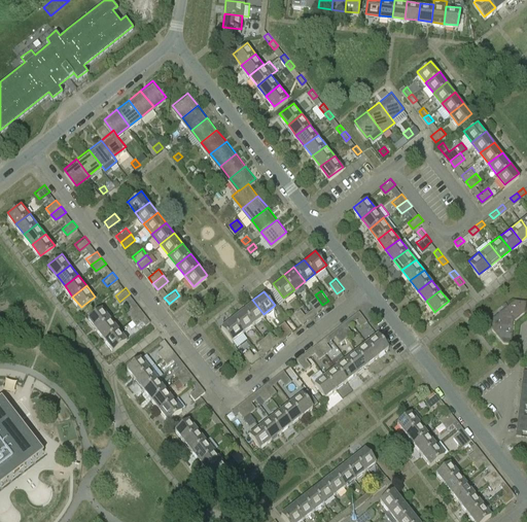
[(322,305),(315,294),(309,300),(316,310),(322,305)]
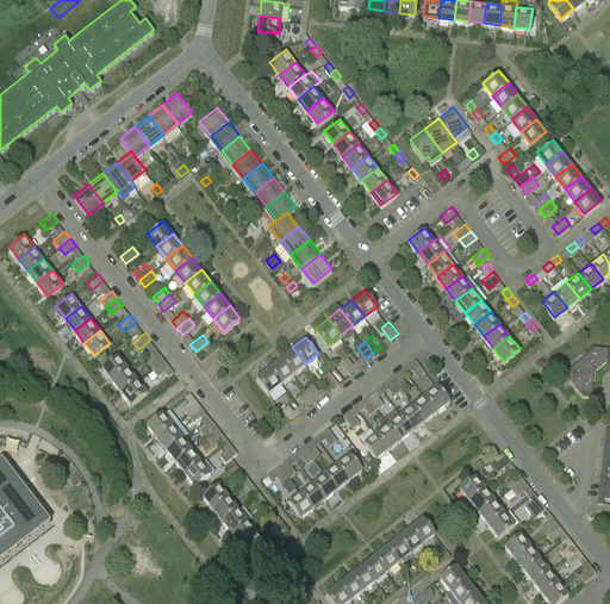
[(596,344),(571,365),(570,375),(579,388),(591,390),(593,367),(607,357),(608,346),(596,344)]
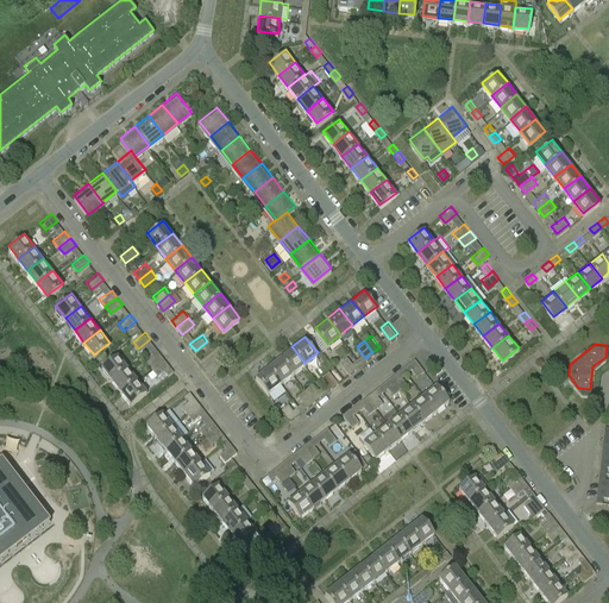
[(293,371),(305,363),(292,346),(280,356),(293,371)]
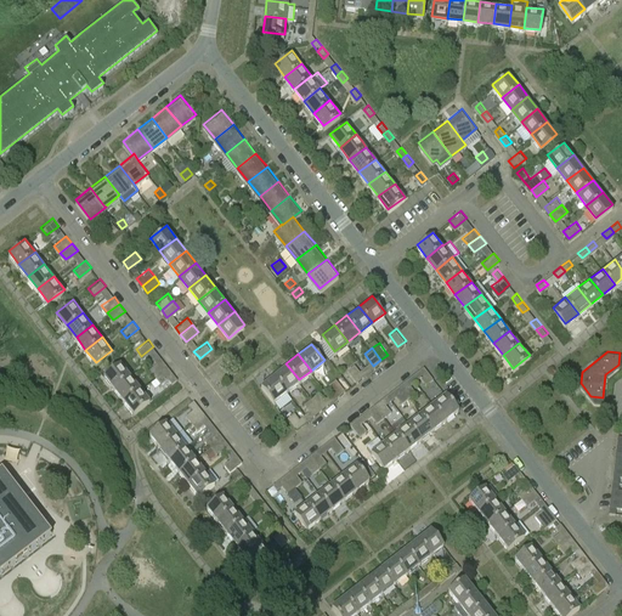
[(168,363),(162,357),(150,366),(156,373),(168,363)]
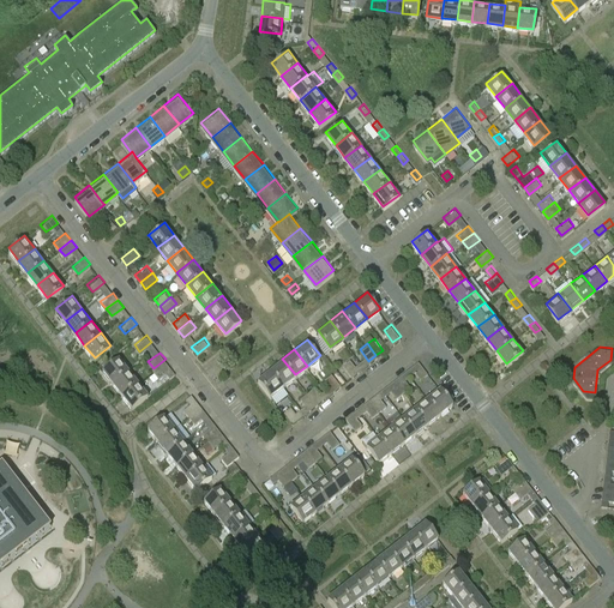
[(102,368),(113,380),(128,368),(119,356),(102,368)]
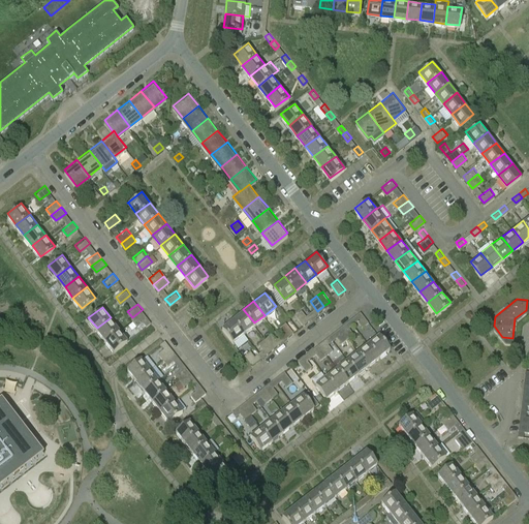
[(294,312),(303,322),(309,317),(302,308),(294,312)]
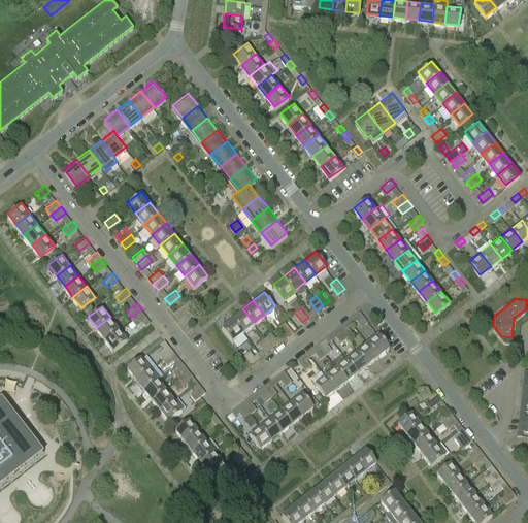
[(146,316),(142,308),(132,317),(136,323),(146,316)]
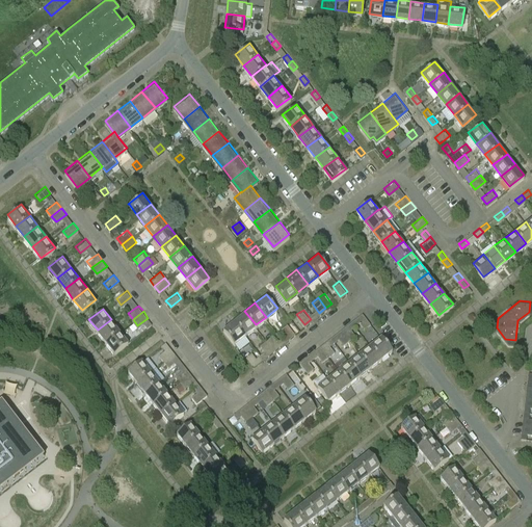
[(245,333),(256,324),(244,311),(234,318),(245,333)]
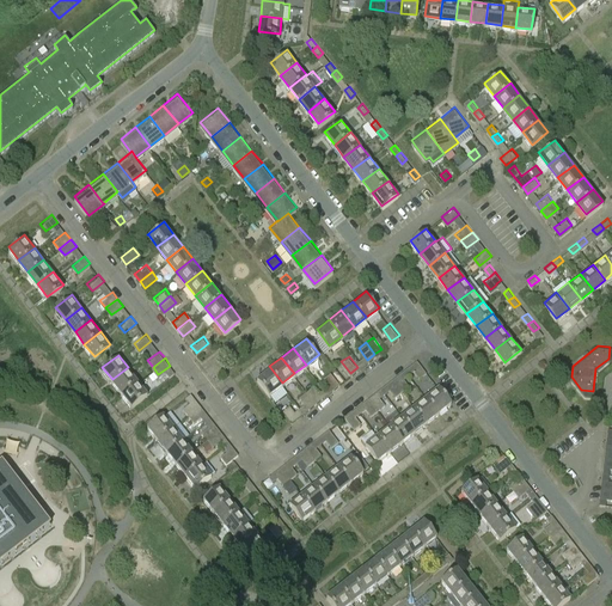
[(416,357),(416,359),(409,363),(418,375),(426,369),(416,357)]
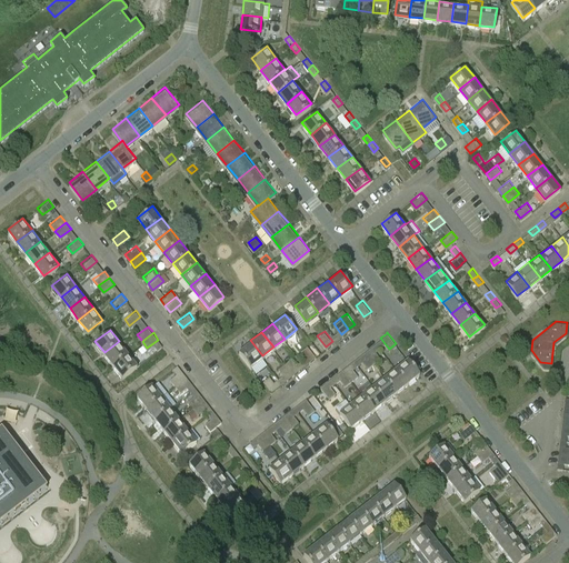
[(251,364),(262,355),(250,340),(239,350),(251,364)]
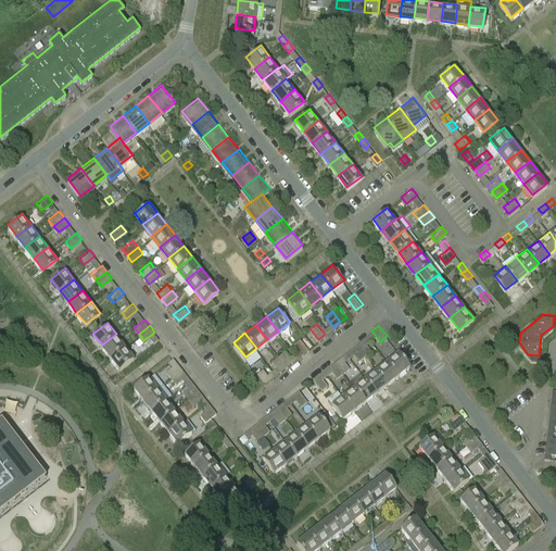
[(116,334),(102,345),(111,355),(125,345),(116,334)]
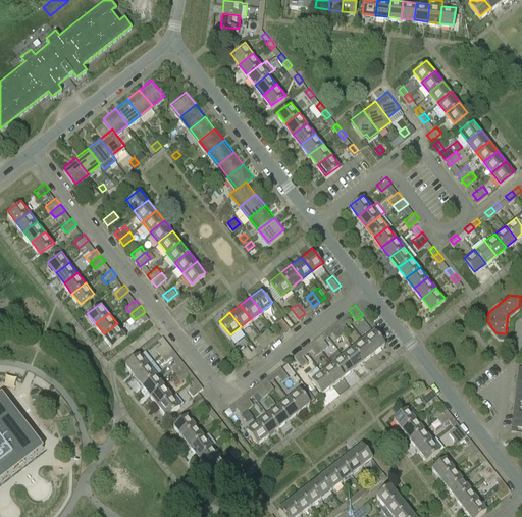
[(275,320),(283,330),(290,326),(281,316),(275,320)]
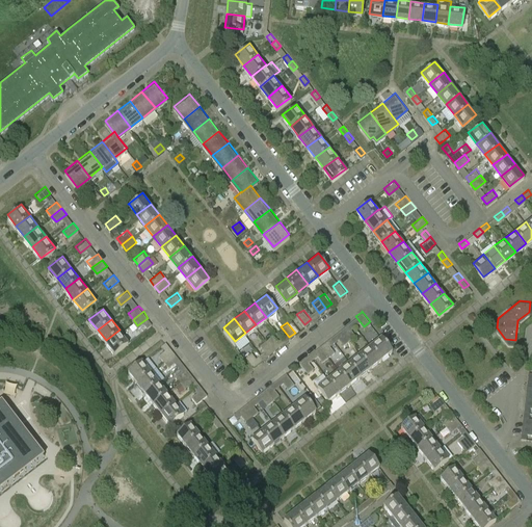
[(341,327),(349,338),(355,333),(347,323),(341,327)]
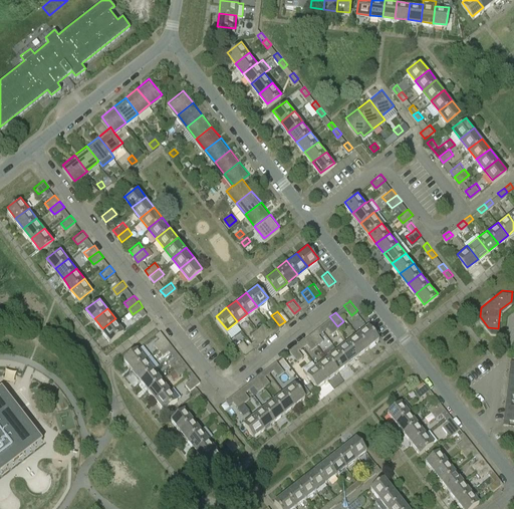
[(329,316),(323,321),(331,331),(337,326),(329,316)]
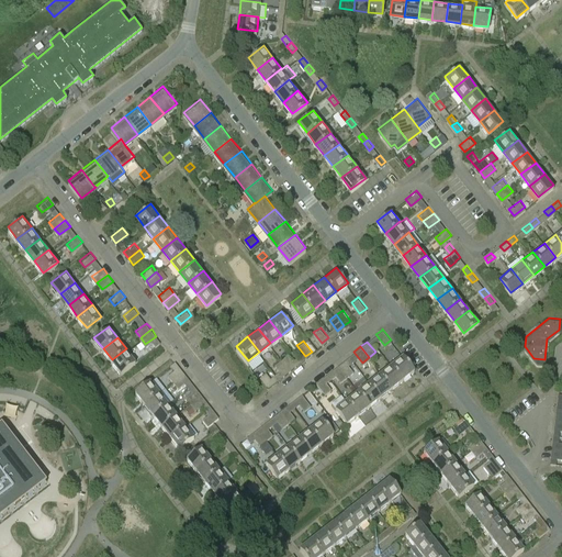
[(126,348),(112,359),(121,371),(135,359),(126,348)]
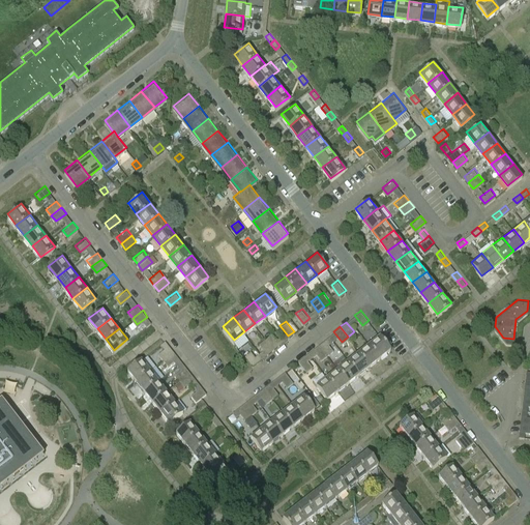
[(273,347),(280,343),(271,332),(265,337),(273,347)]
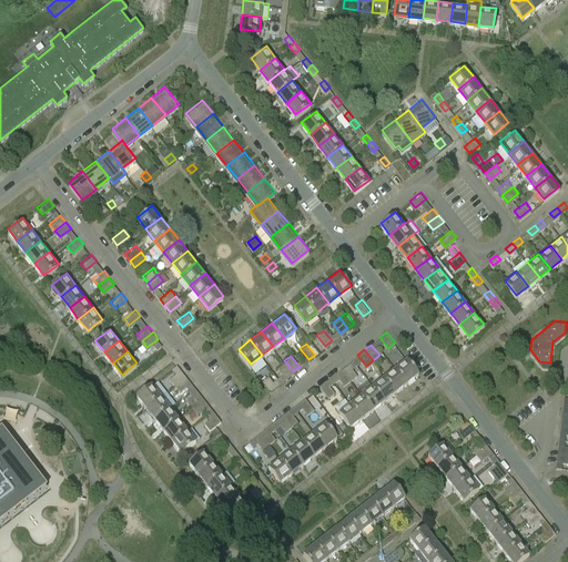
[(395,367),(407,381),(418,373),(407,358),(395,367)]
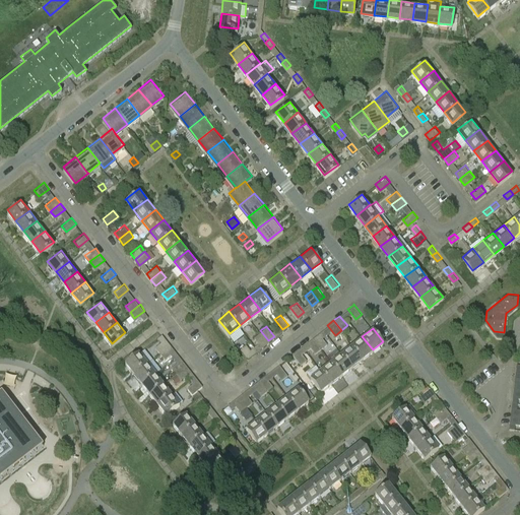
[(268,340),(260,330),(254,335),(262,345),(268,340)]
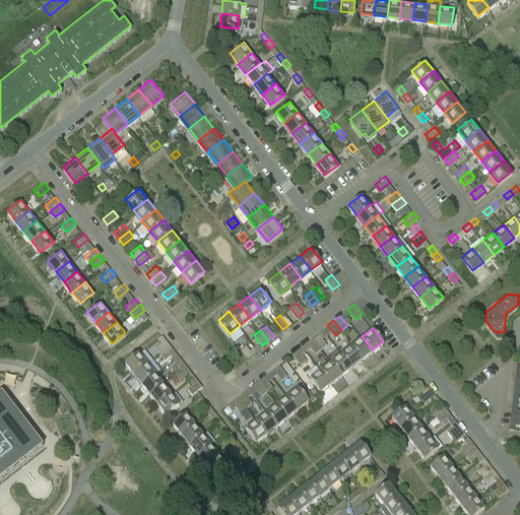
[(313,336),(321,346),(327,341),(319,331),(313,336)]
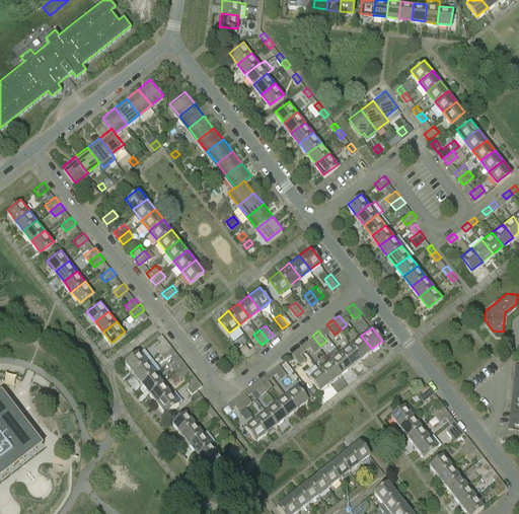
[(312,336),(306,341),(314,351),(320,346),(312,336)]
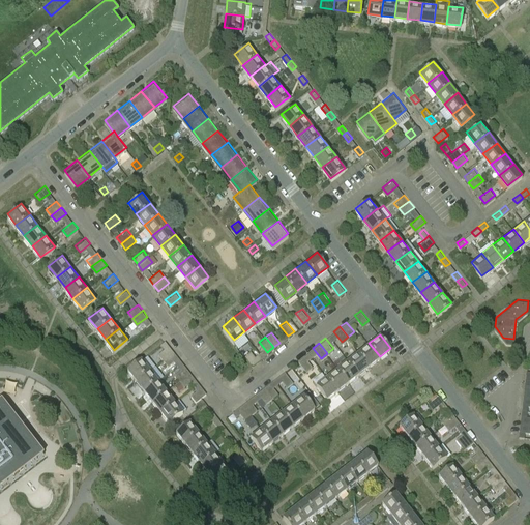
[(370,365),(380,356),(369,343),(358,351),(370,365)]
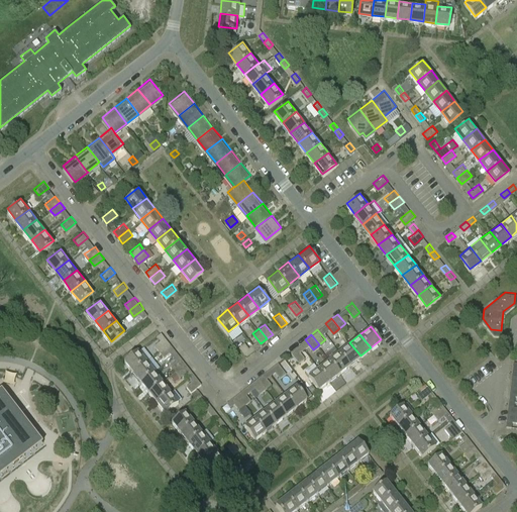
[(169,340),(165,335),(154,342),(159,348),(169,340)]
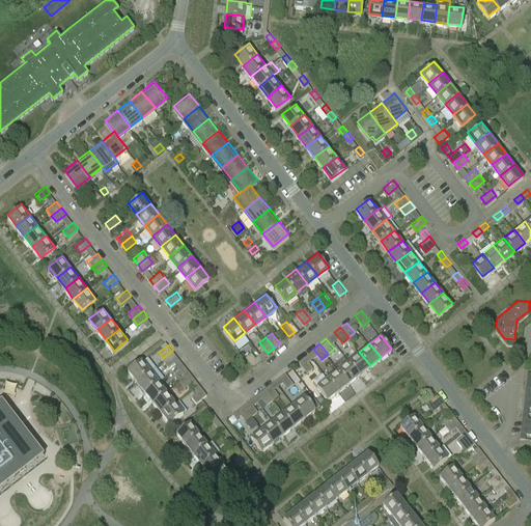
[(178,356),(173,350),(163,358),(168,364),(178,356)]
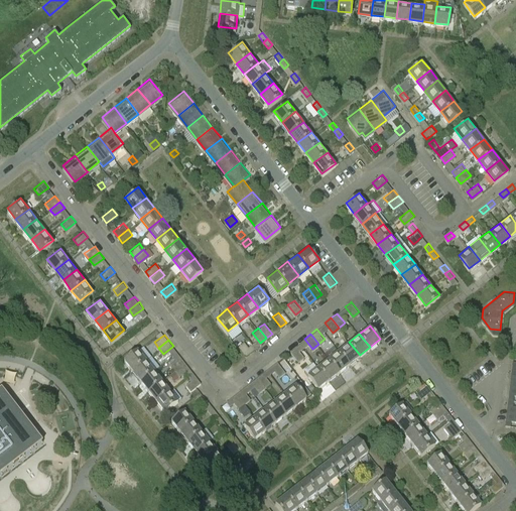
[(245,354),(246,354),(251,349),(244,340),(238,344),(238,345),(245,354)]
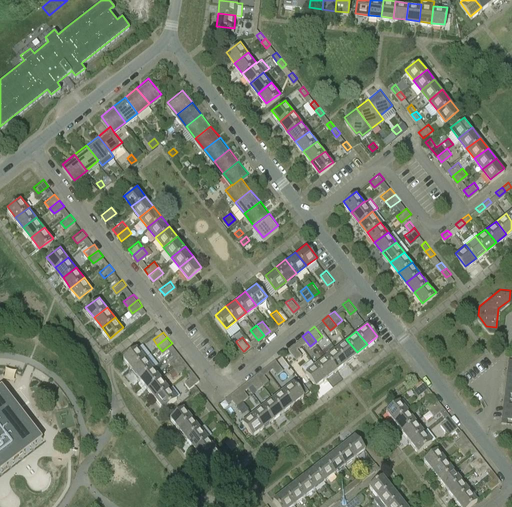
[(347,359),(357,352),(346,339),(336,346),(347,359)]
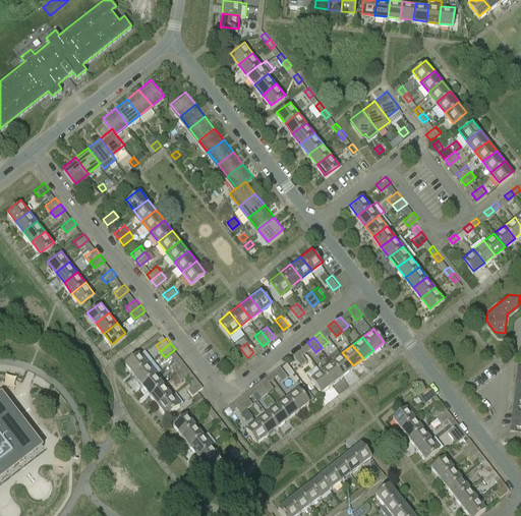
[(338,347),(328,355),(332,360),(342,374),(353,365),(342,352),(338,347)]
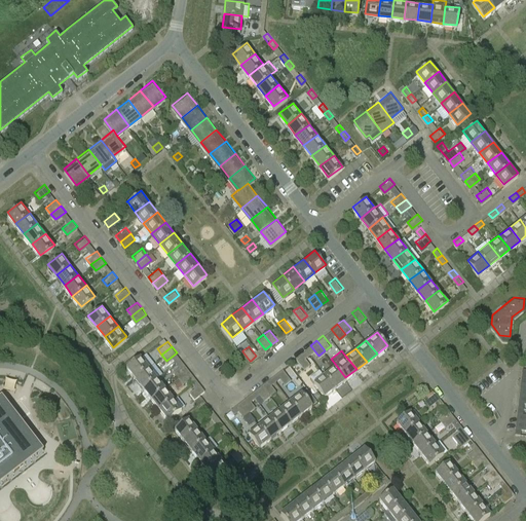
[(310,362),(302,351),(296,357),(304,367),(310,362)]
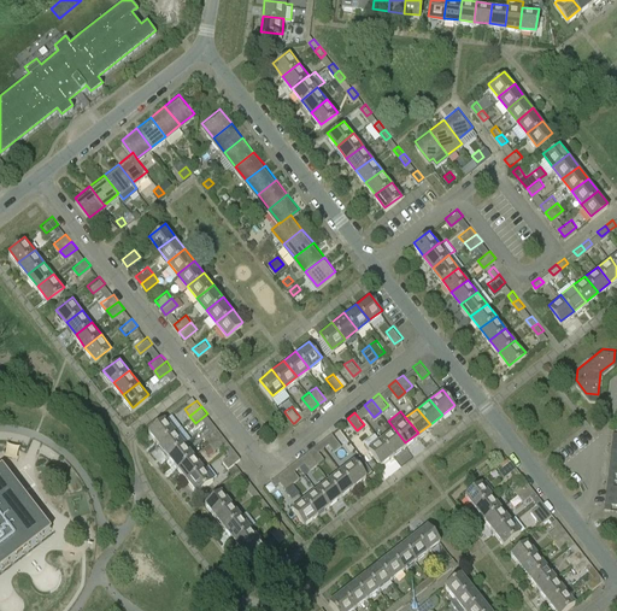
[(165,416),(148,428),(158,440),(175,428),(165,416)]
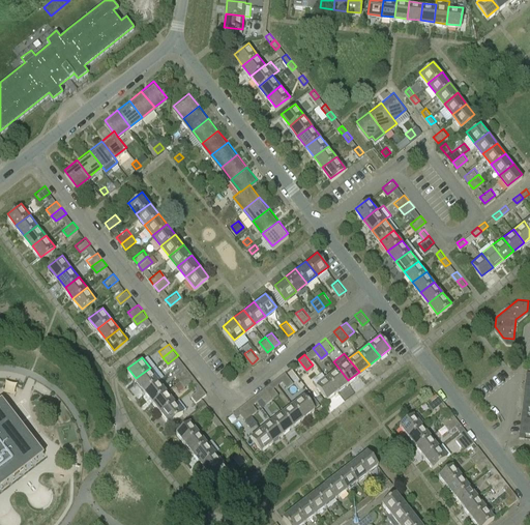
[(189,371),(184,365),(174,372),(179,378),(189,371)]
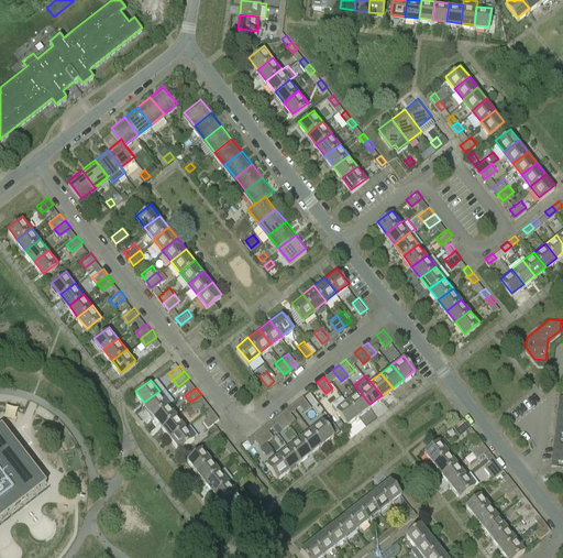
[(359,413),(370,404),(359,390),(348,398),(359,413)]
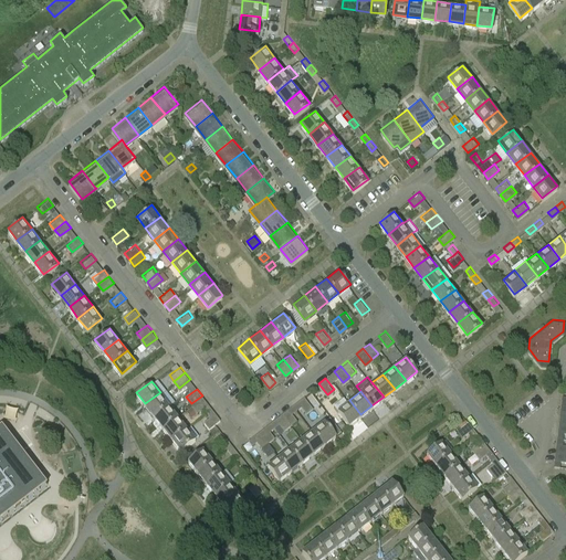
[(160,392),(145,403),(154,414),(169,403),(160,392)]
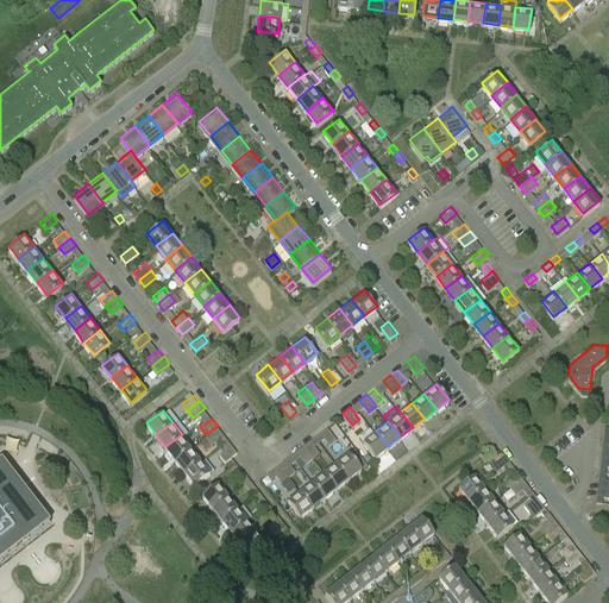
[(337,437),(327,425),(320,429),(330,443),(337,437)]
